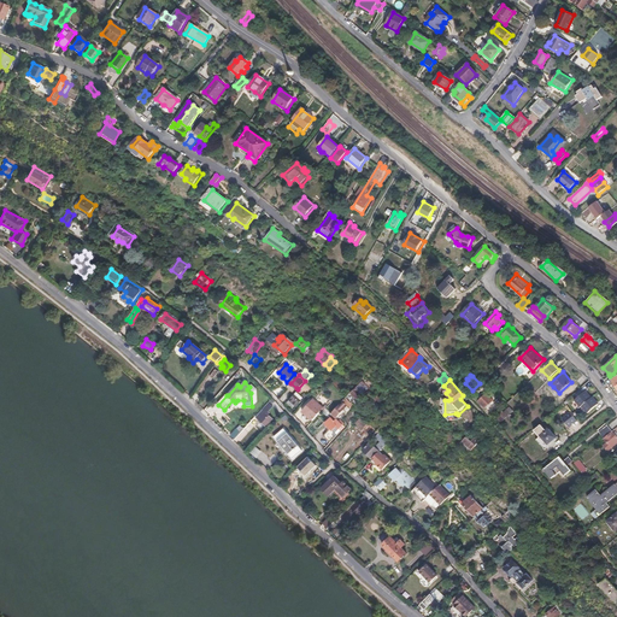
[(363,382),(358,387),(364,393),(369,388),(363,382)]
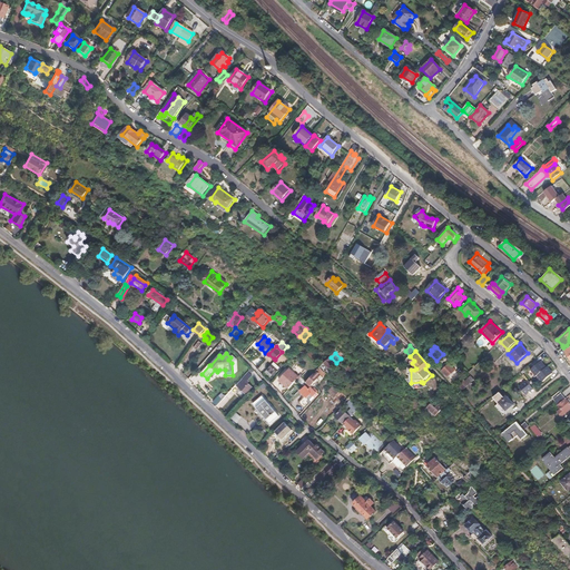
[(283,354),(267,370),(274,376),(281,369),(281,367),(282,366),(277,363),(279,362),(284,366),(290,361),(283,354)]
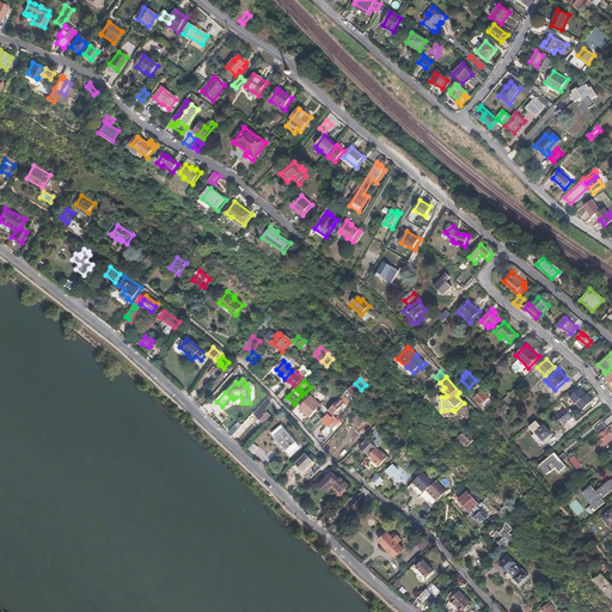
[(250,381),(248,384),(245,386),(249,390),(250,403),(252,402),(256,398),(255,385),(250,381)]
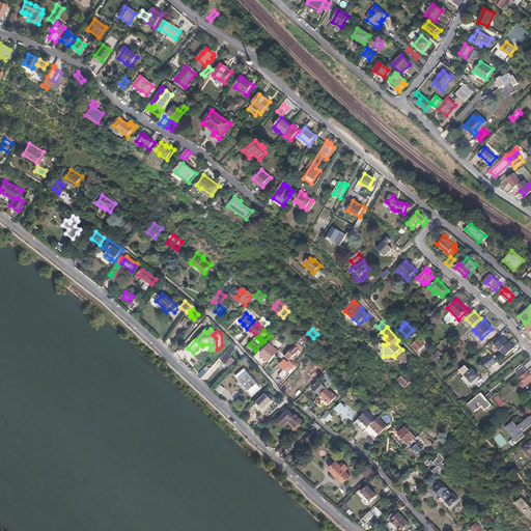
[(305,345),(311,337),(307,333),(300,341),(305,345)]
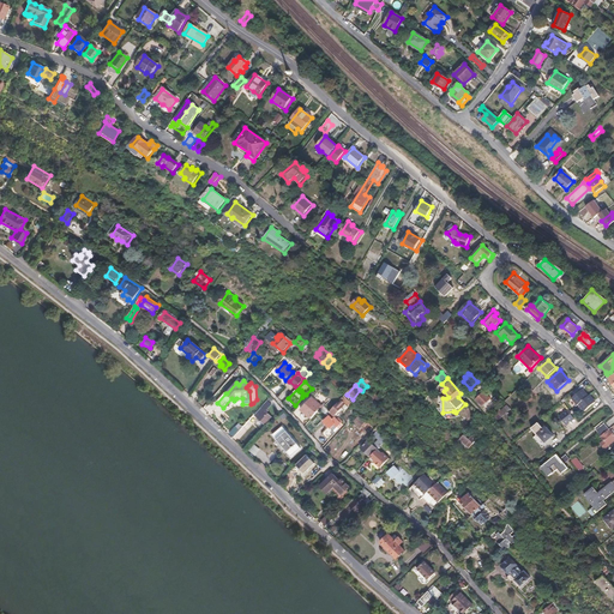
[(572,392),(576,396),(582,389),(578,385),(572,392)]
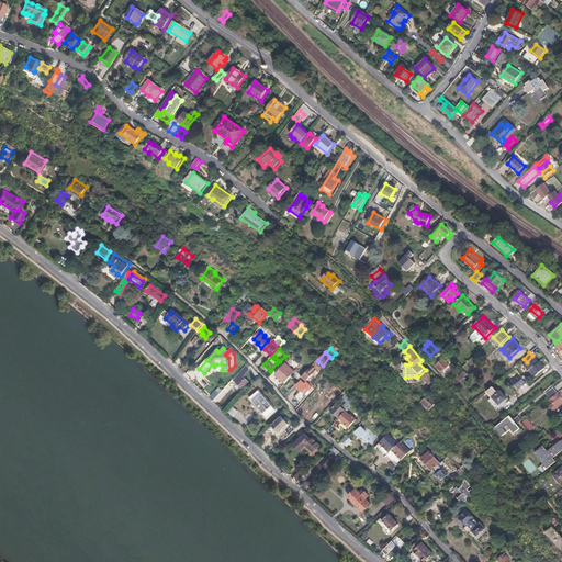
[(351,363),(346,359),(339,353),(333,361),(341,369),(345,366),(348,369),(351,363)]
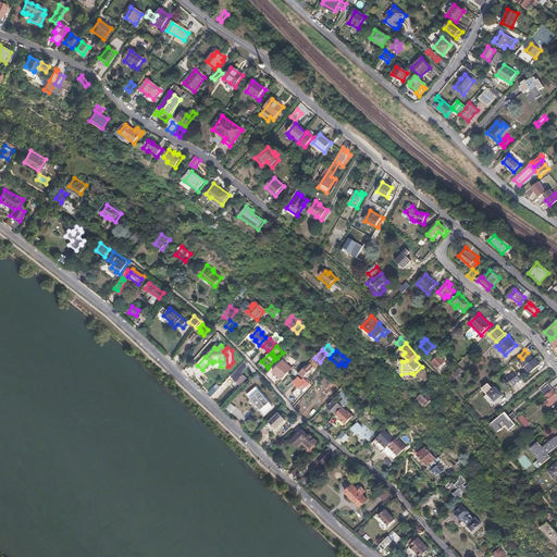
[(534,360),(529,354),(520,361),(525,367),(527,367),(534,360)]
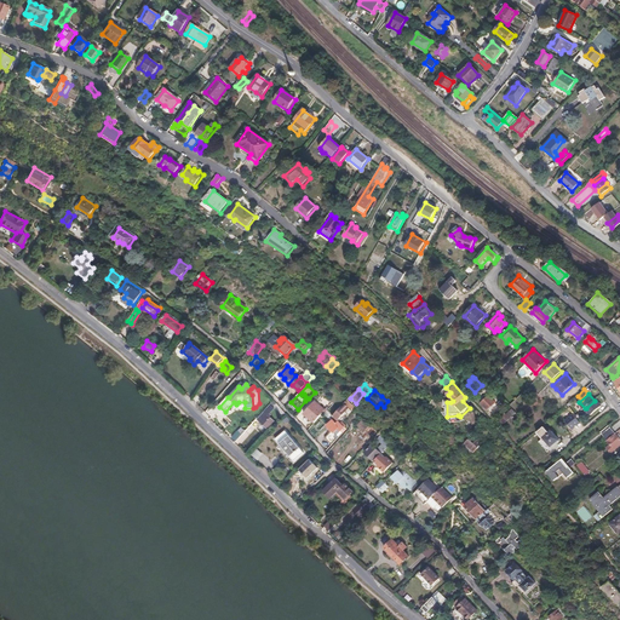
[(488,411),(495,403),(489,396),(481,403),(488,411)]
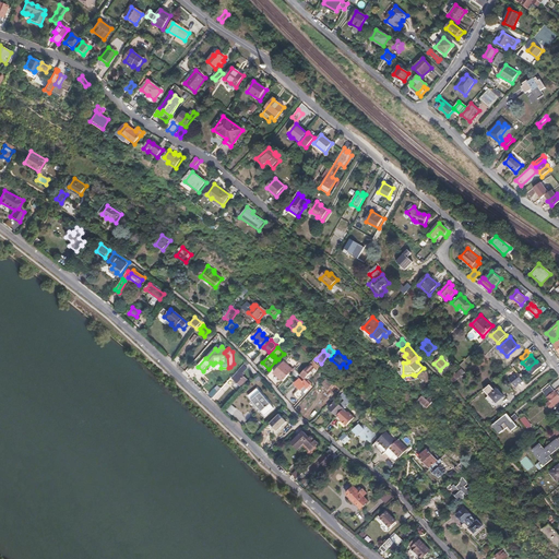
[(534,373),(543,367),(537,360),(536,361),(528,368),(534,373)]
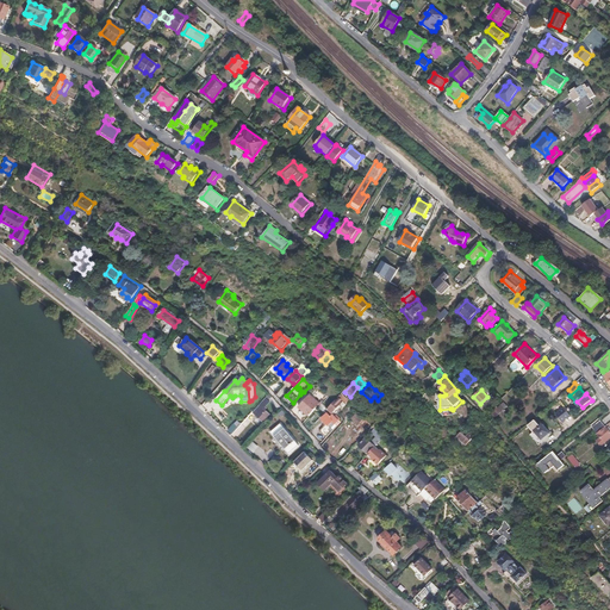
[(299,408),(310,417),(321,404),(310,396),(299,408)]
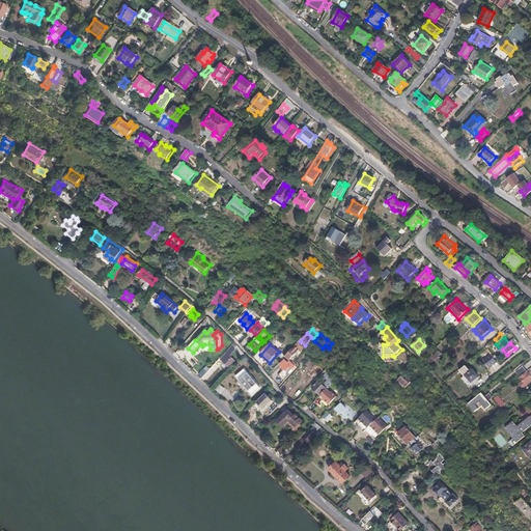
[(295,354),(297,355),(301,351),(296,345),(285,358),(289,361),(295,354)]
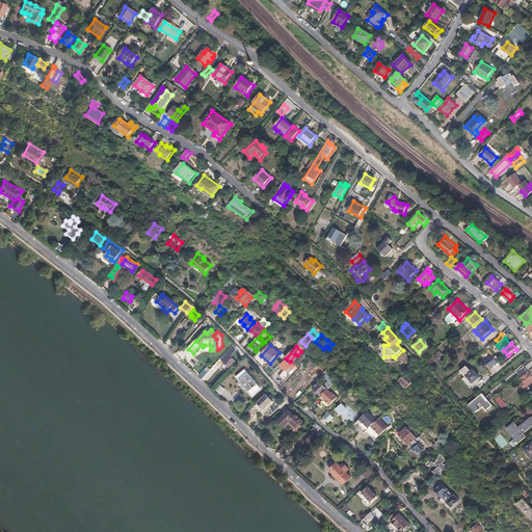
[(407,362),(413,355),(407,350),(402,358),(407,362)]
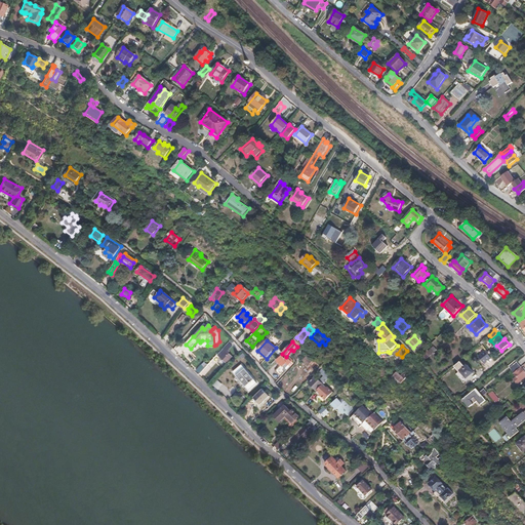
[(224,349),(216,357),(226,364),(233,357),(224,349)]
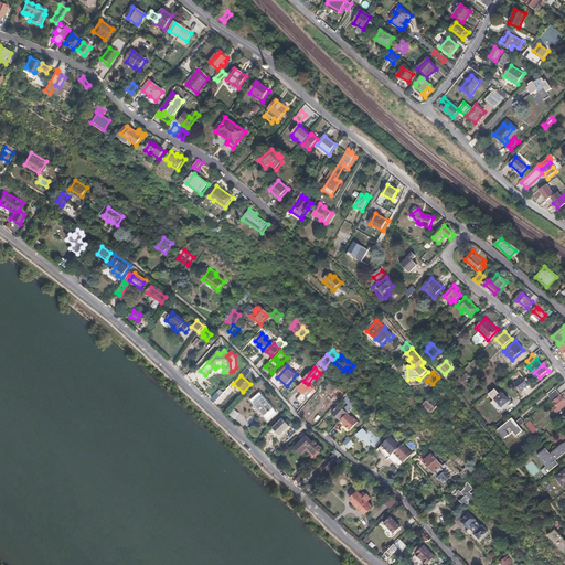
[(521,391),(529,385),(523,379),(516,384),(521,391)]
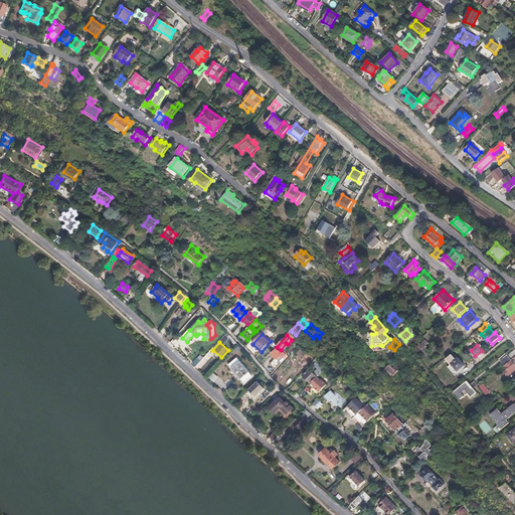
[(266,359),(271,364),(282,351),(281,351),(280,352),(276,350),(273,354),(271,353),(266,359)]
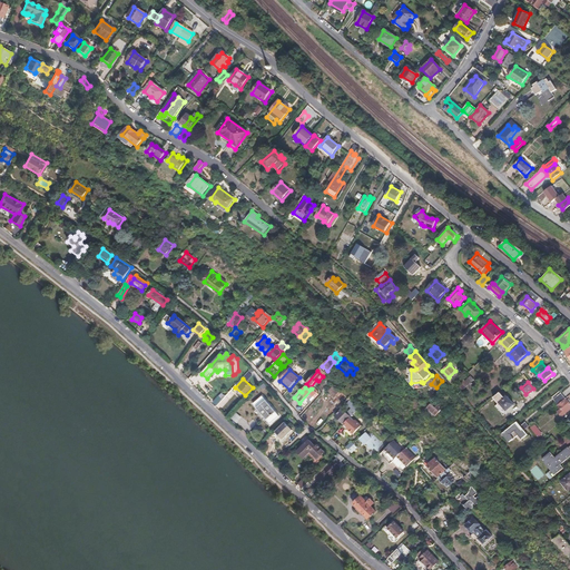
[(324,405),(335,395),(327,387),(317,399),(324,405)]
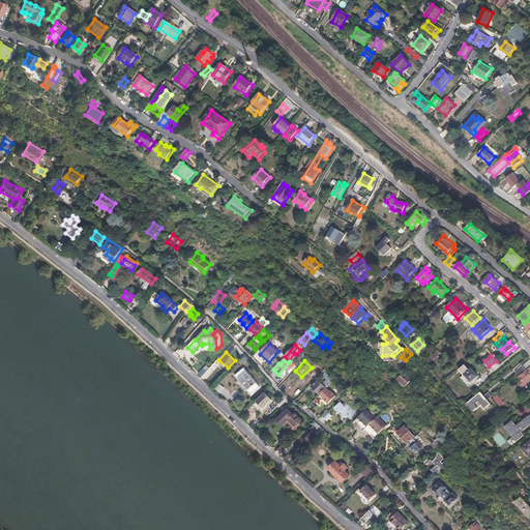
[(206,364),(199,375),(203,378),(210,367),(206,364)]
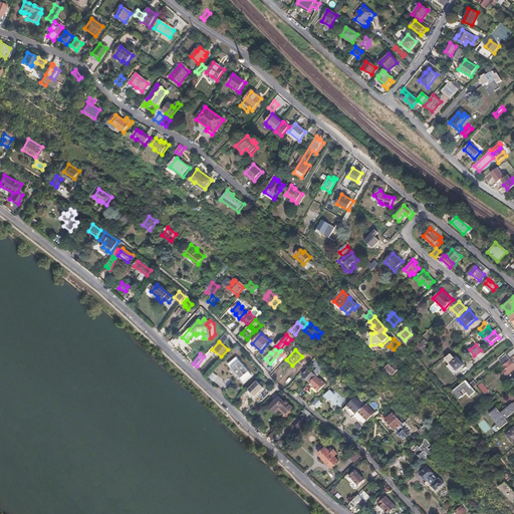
[(511,359),(506,353),(499,359),(504,364),(511,359)]
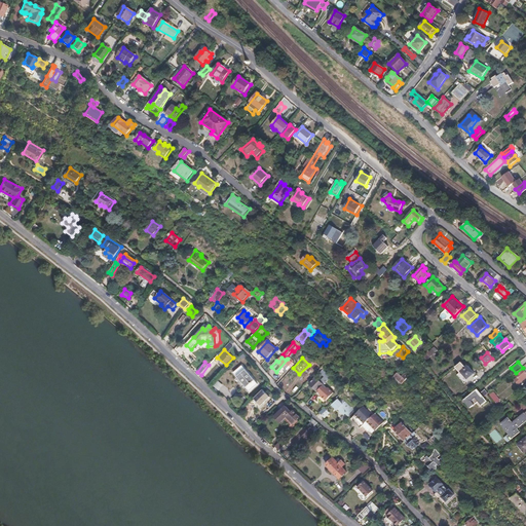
[(299,374),(301,375),(308,382),(317,373),(309,365),(299,374)]
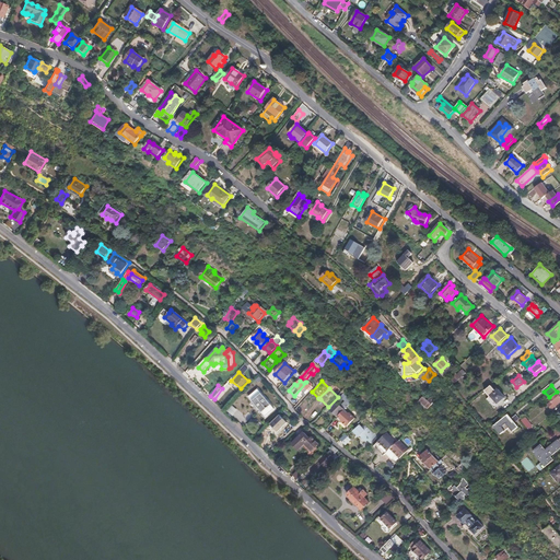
[(505,397),(499,389),(491,396),(498,404),(505,397)]
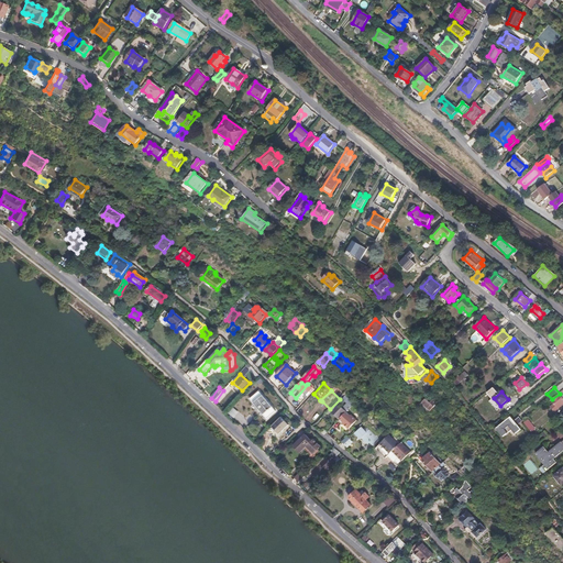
[(247,403),(267,419),(275,409),(255,394),(247,403)]
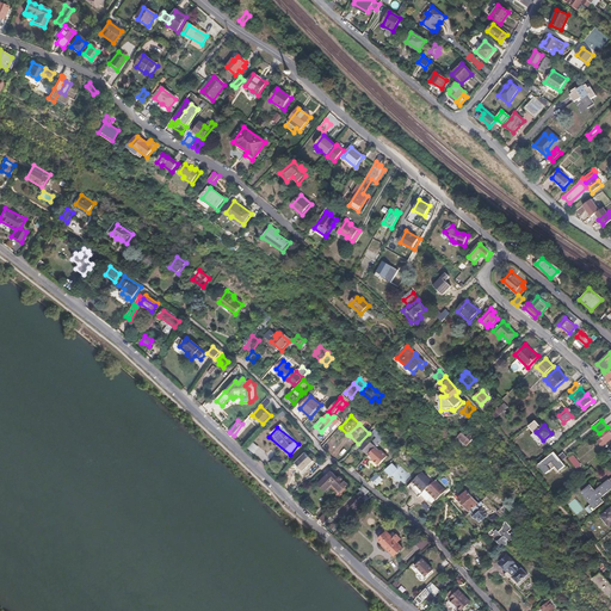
[(610,438),(610,431),(608,427),(599,433),(598,434),(602,438),(603,438),(606,443),(610,438)]
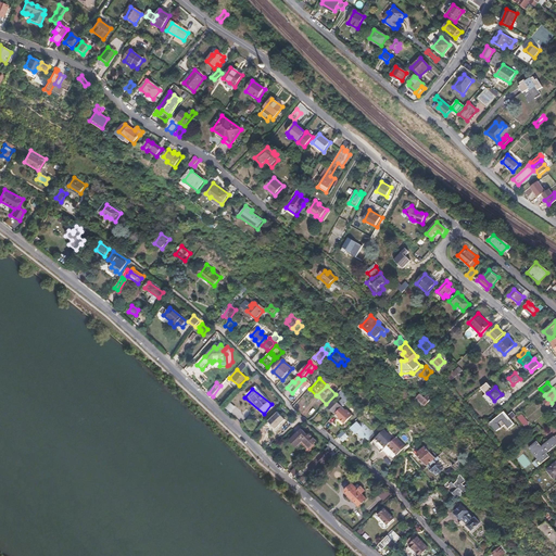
[(350,399),(341,390),(338,393),(343,399),(339,404),(342,407),(350,399)]
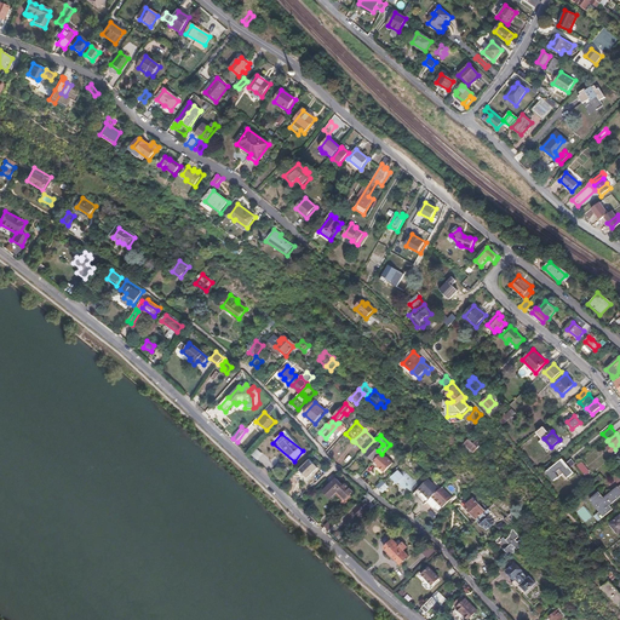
[(544,438),(540,441),(547,452),(551,449),(544,438)]
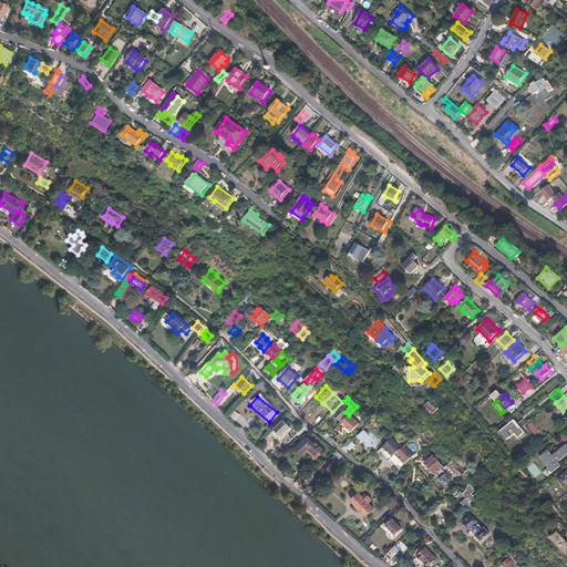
[(435,410),(429,402),(423,406),(431,414),(435,410)]
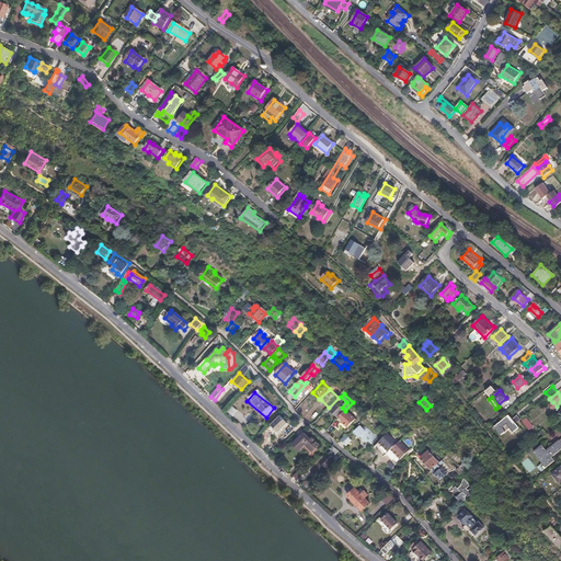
[(345,411),(342,408),(338,403),(331,410),(339,418),(345,411)]
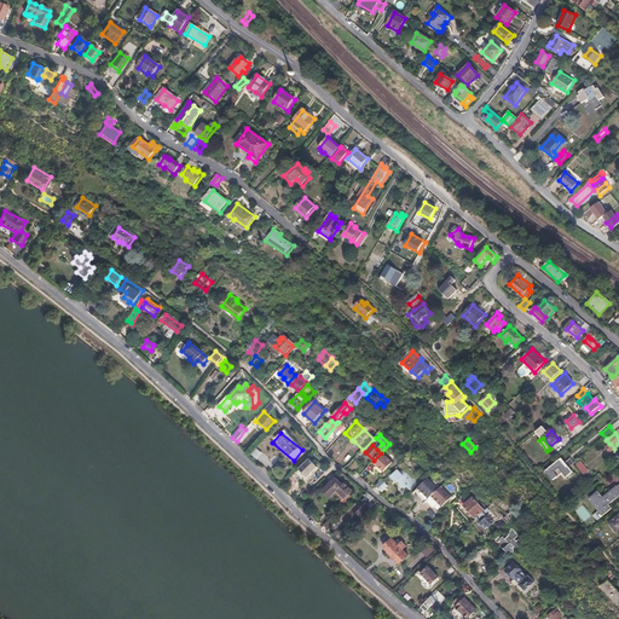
[(277,458),(273,456),(271,460),(258,450),(252,457),(270,469),(277,458)]
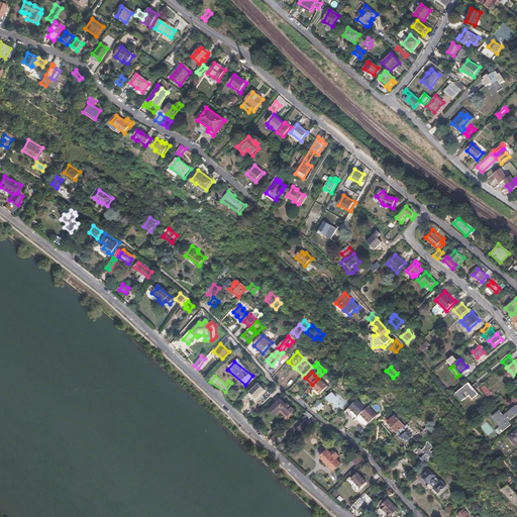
[(322,382),(320,381),(318,379),(312,385),(314,387),(315,388),(315,389),(321,394),(328,387),(322,382)]
